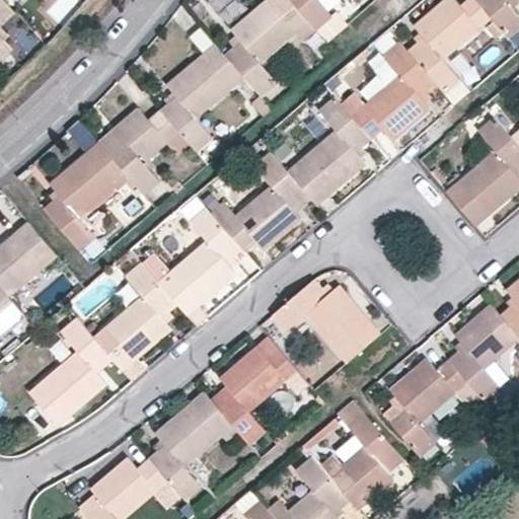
[(16,9),(6,0),(0,0),(0,42),(5,39),(13,48),(21,40),(12,30),(8,33),(1,24),(16,9)]
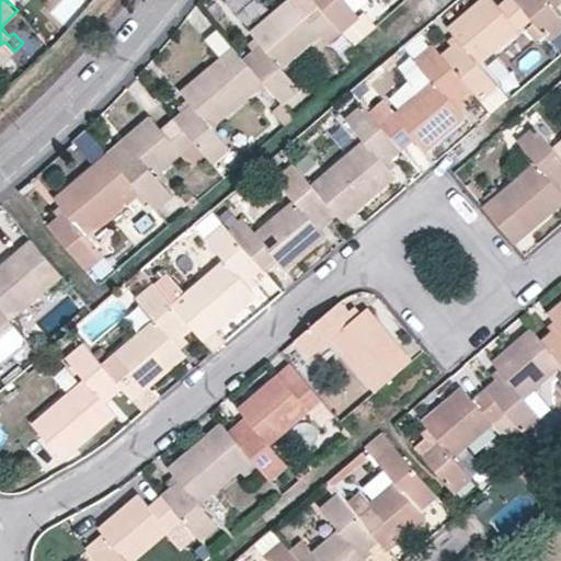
[(265,84),(283,105),(299,90),(283,70),(322,36),(330,45),(343,33),(313,0),(286,0),(250,32),(260,44),(243,57),(265,84)]
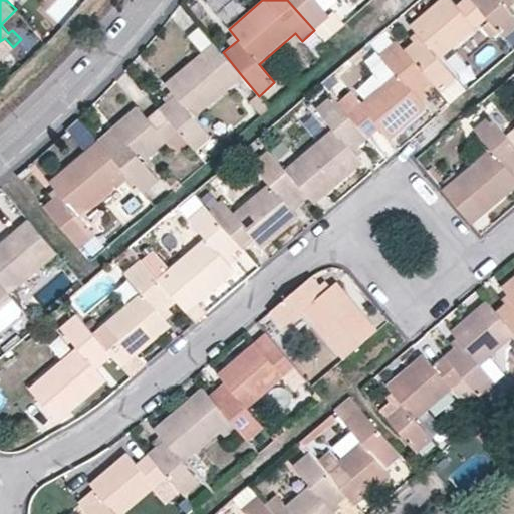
[(315,0),(287,0),(314,30),(329,17),(315,0)]
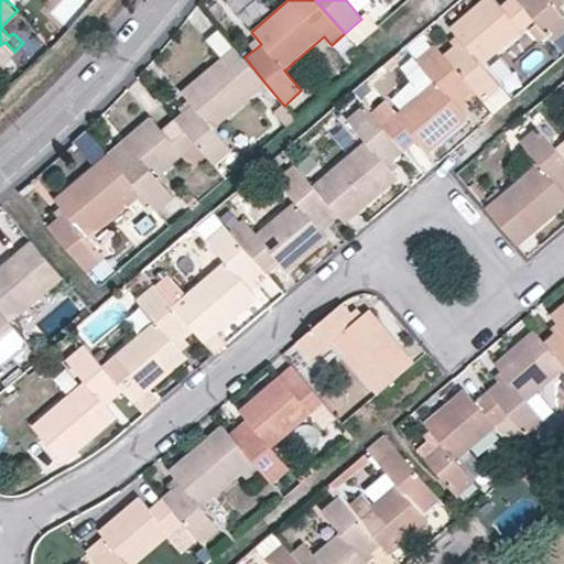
[(476,91),(484,101),(502,86),(484,64),(535,21),(517,0),(507,0),(501,6),(496,0),(483,0),(452,26),(462,40),(444,55),(476,91)]
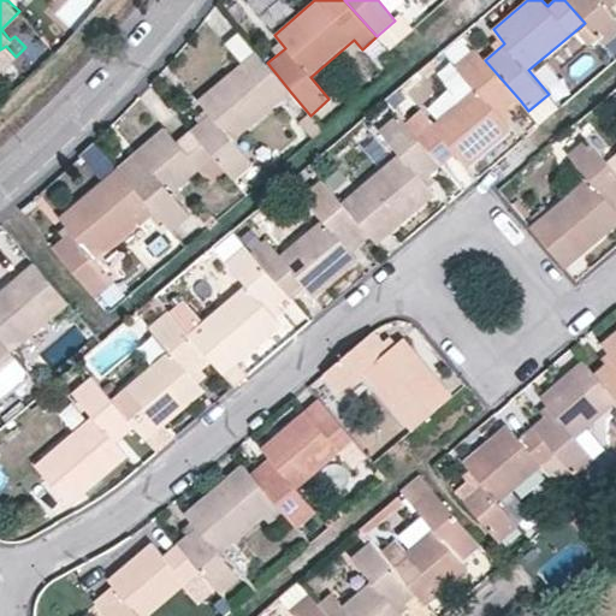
[(615,0),(564,0),(585,23),(604,45),(615,35),(615,19),(609,11),(615,5),(615,0)]
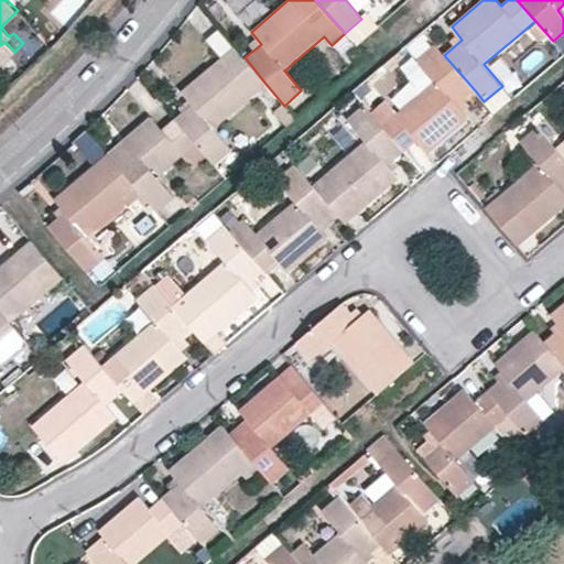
[(0,64),(14,52),(6,42),(0,45),(0,64)]
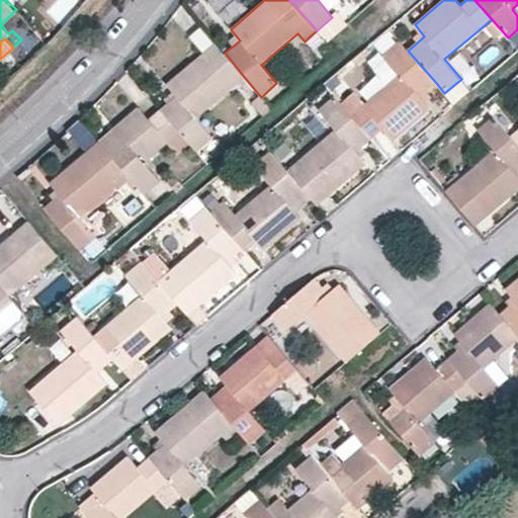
[(343,105),(371,139),(383,128),(394,140),(430,108),(421,98),(437,84),(408,51),(401,41),(384,56),(401,75),(365,104),(356,94),(343,105)]
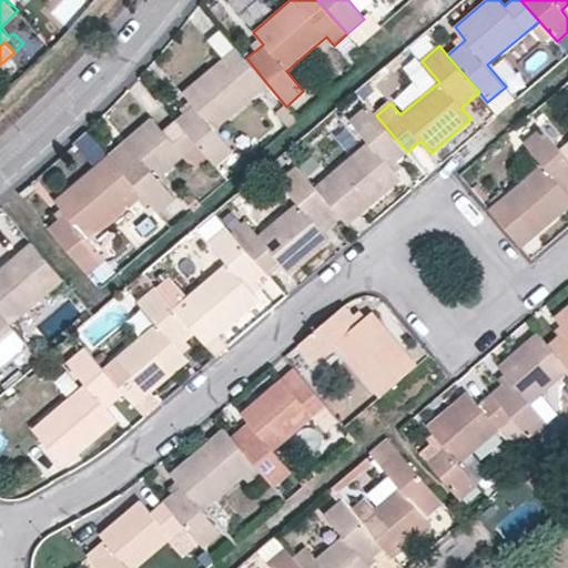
[(209,159),(216,165),(233,151),(215,130),(269,85),(246,58),(236,47),(183,91),(193,104),(175,119),(209,159)]
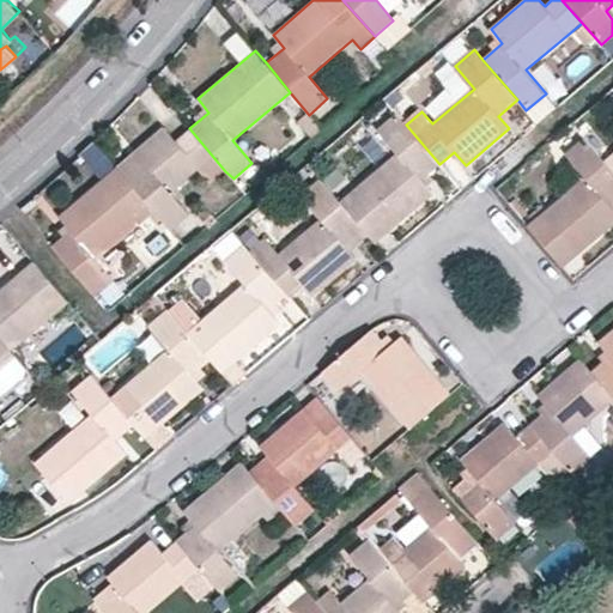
[(370,237),(375,243),(432,193),(422,181),(439,164),(406,125),(396,115),(377,129),(396,152),(339,201),(370,237)]
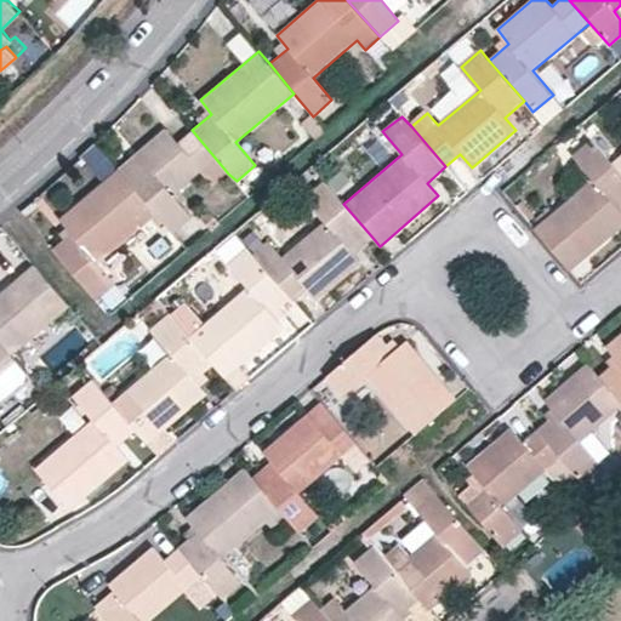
[(119,170),(154,212),(174,235),(193,218),(174,195),(201,172),(214,186),(228,174),(192,130),(177,142),(165,130),(119,170)]
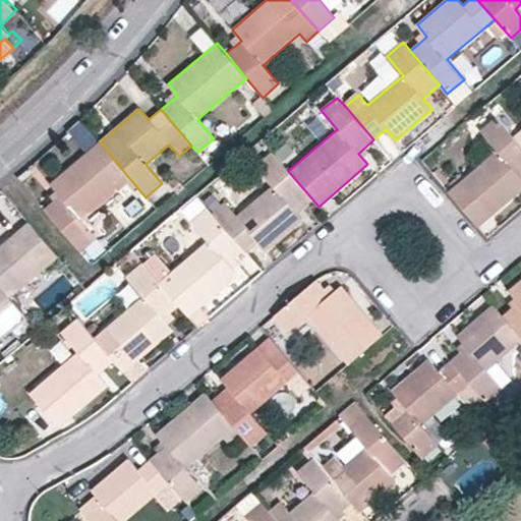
[(449,192),(479,228),(520,192),(520,145),(513,136),(498,117),(480,131),(497,152),(449,192)]
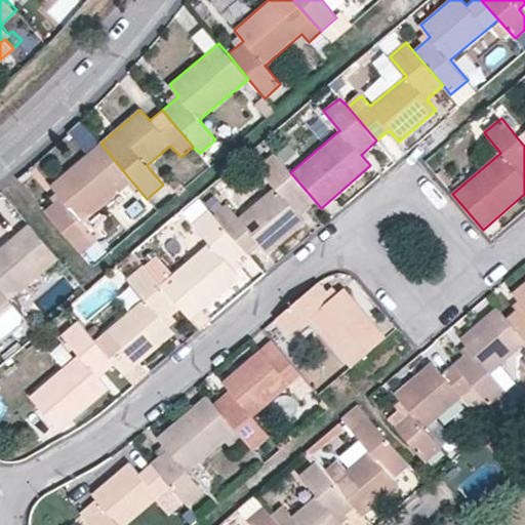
[(45,210),(81,254),(98,239),(82,219),(130,179),(101,144),(50,187),(61,197),(45,210)]
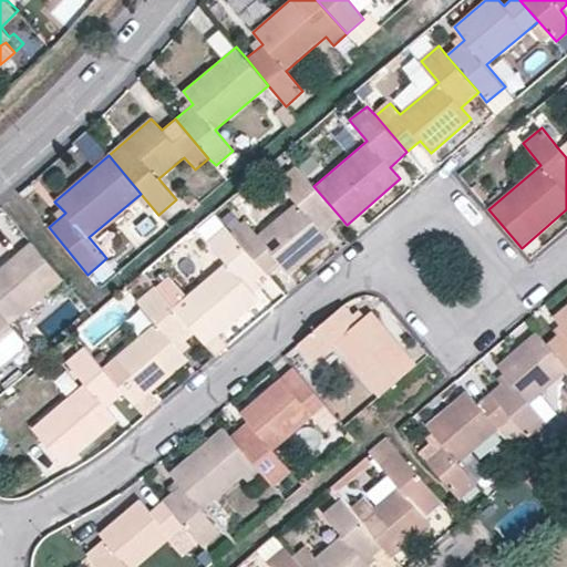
[(246,220),(230,232),(266,274),(280,261),(291,272),(329,239),(323,235),(342,219),(313,186),(297,167),(278,182),(297,202),(258,235),(246,220)]
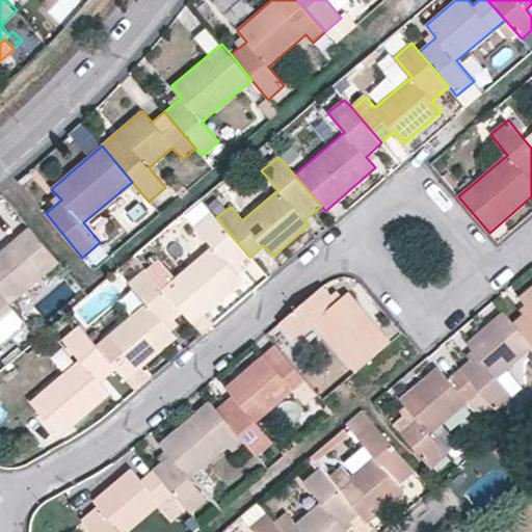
[(185,312),(194,322),(242,281),(233,269),(249,257),(216,217),(212,213),(195,227),(212,245),(163,287),(185,312)]
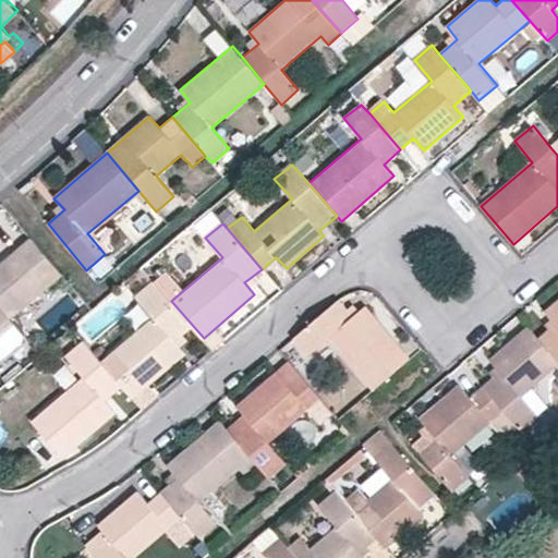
[(63,276),(41,251),(29,261),(19,249),(0,265),(0,341),(11,355),(28,340),(11,319),(63,276)]
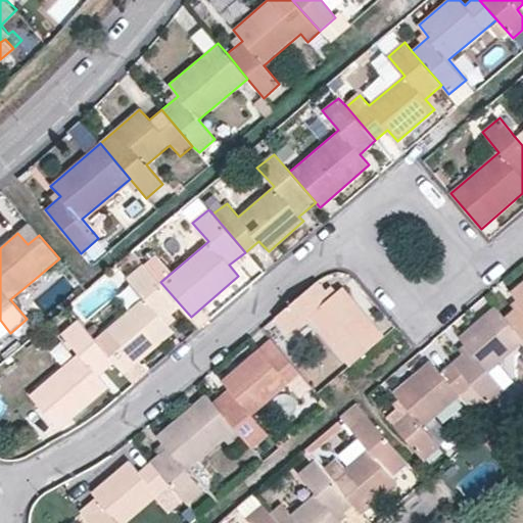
[(116,363),(126,373),(174,331),(165,321),(182,306),(160,282),(144,263),(128,277),(145,296),(95,338),(116,363)]
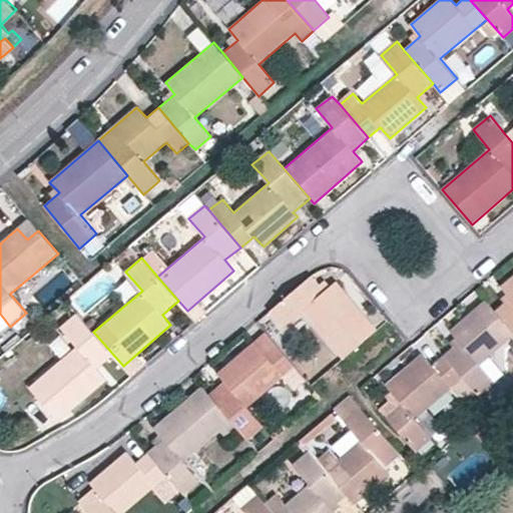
[(304,311),(343,358),(377,329),(338,282),(332,288),(326,282),(320,286),(311,275),(269,312),(284,329),(304,311)]
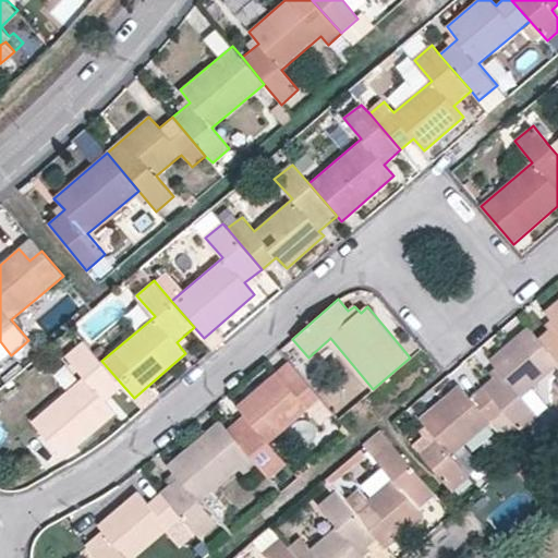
[(557,301),(545,312),(556,324),(538,339),(557,361),(557,301)]
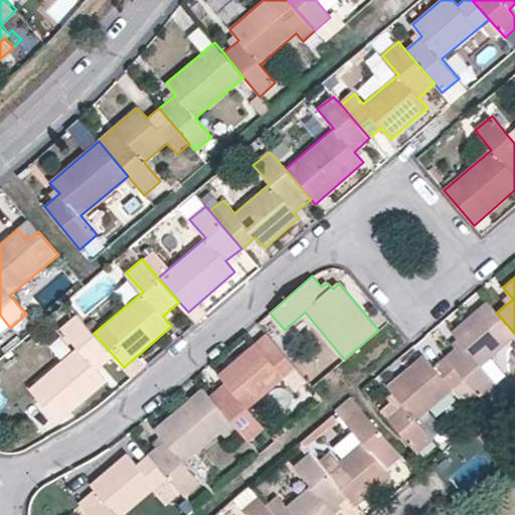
[(514,333),(497,313),(488,302),(452,331),(462,343),(446,357),(467,380),(482,398),(498,385),(482,367),(514,339),(514,333)]
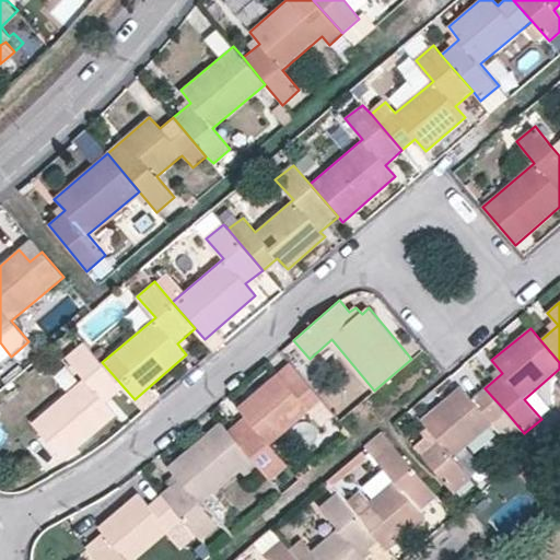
[(102,362),(84,341),(66,357),(84,377),(32,421),(65,459),(116,416),(106,403),(125,388),(102,362)]
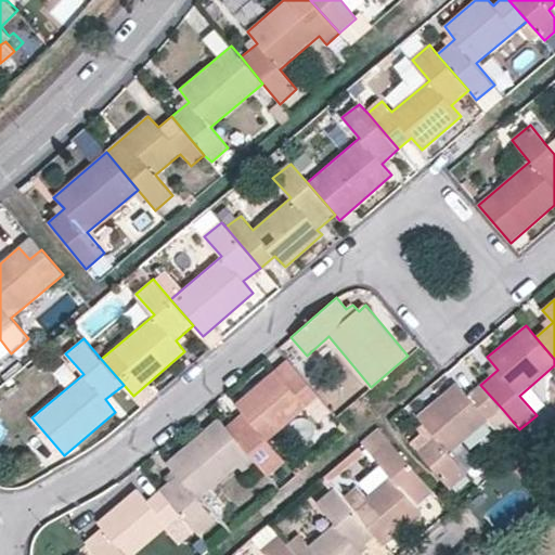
[(61,385),(78,375),(67,357),(50,366),(61,385)]
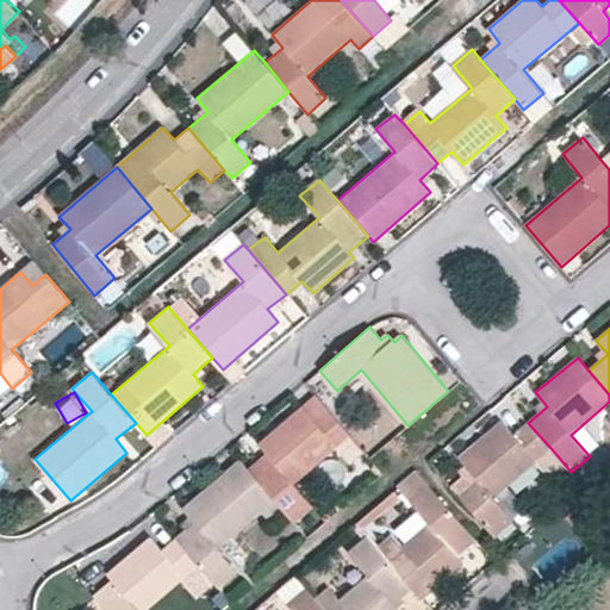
[(287,512),(296,522),(313,506),(294,485),(337,448),(350,464),(365,452),(328,409),(313,421),(303,408),(260,443),(268,453),(249,468),(287,512)]
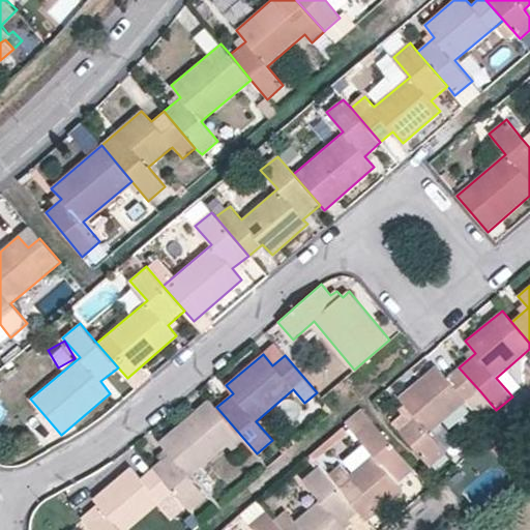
[(409,409),(392,422),(431,467),(446,453),(431,434),(480,391),(459,367),(447,377),(438,364),(399,399),(409,409)]
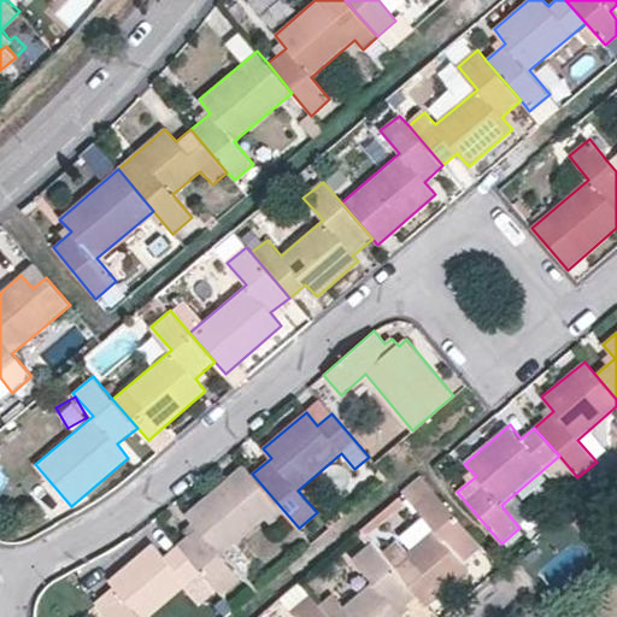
[(203,574),(221,595),(241,577),(222,556),(265,518),(276,532),(291,518),(252,474),(245,465),(186,515),(193,523),(184,530),(189,536),(178,545),(203,574)]
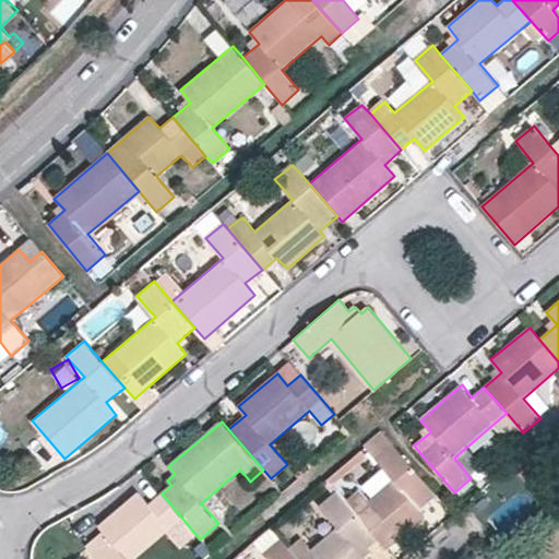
[(419,511),(439,495),(383,430),(364,448),(392,480),(369,500),(360,489),(346,501),(382,543),(388,549),(425,516),(419,511)]
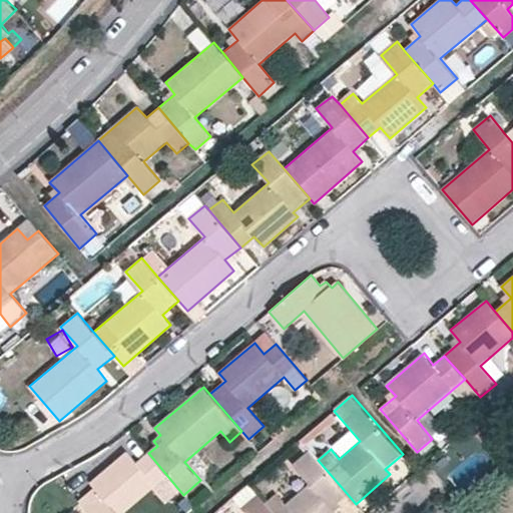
[(125,512),(168,477),(148,453),(136,462),(126,451),(91,482),(96,489),(90,495),(92,497),(83,505),(88,512),(125,512)]
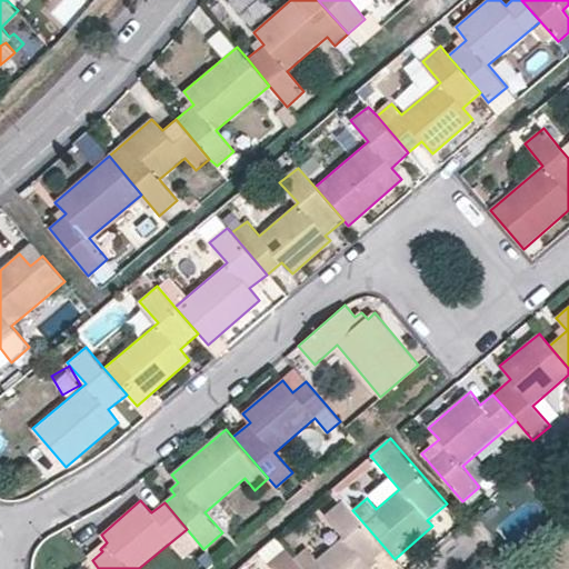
[(303,568),(370,568),(389,552),(352,510),(345,500),(325,516),(342,537),(317,559),(307,548),(296,558),(303,568)]
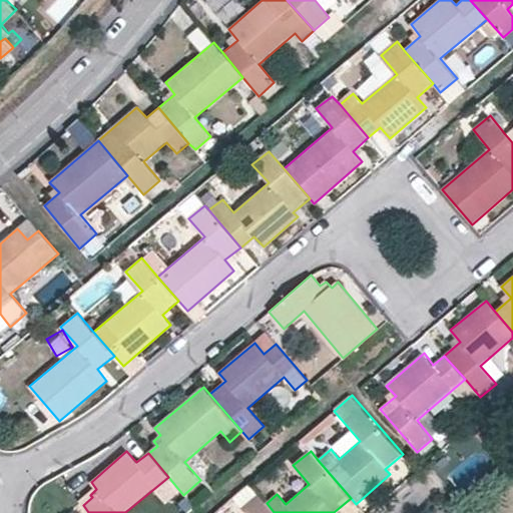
[(274,512),(267,503),(248,484),(232,498),(245,512),(274,512)]
